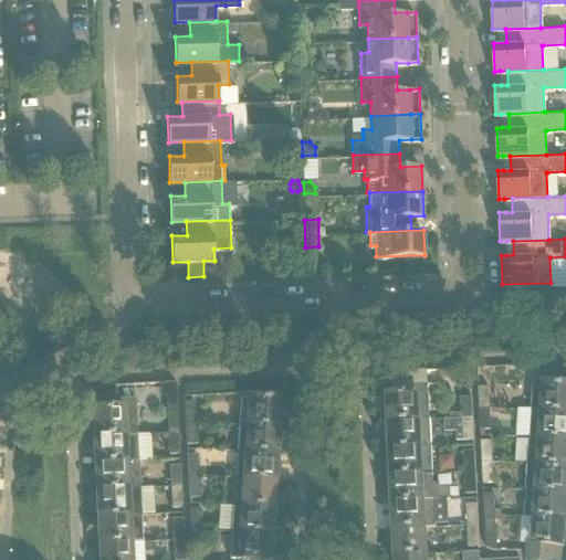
[(394,390),(387,390),(388,418),(421,416),(429,416),(427,367),(392,368),(394,390)]
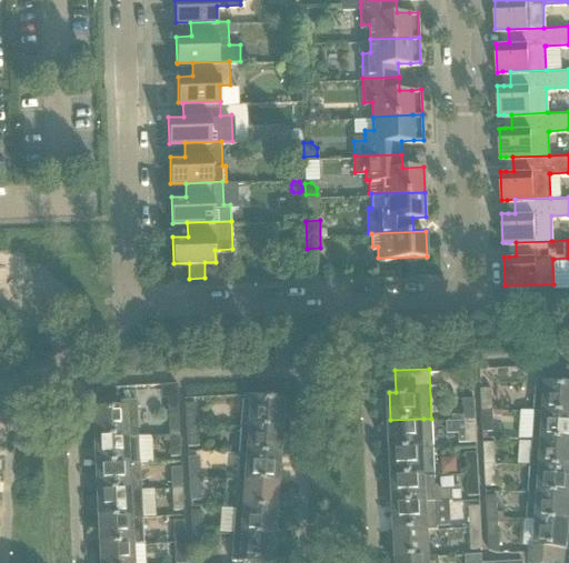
[(536,376),(533,408),(568,410),(568,382),(550,381),(551,375),(536,376)]
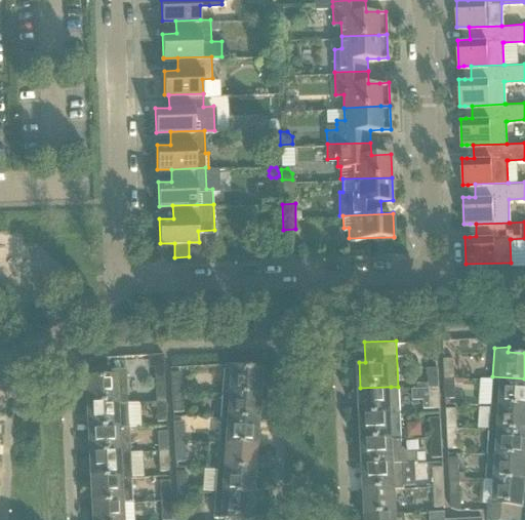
[(442,356),(443,373),(448,373),(448,377),(453,376),(452,355),(442,356)]
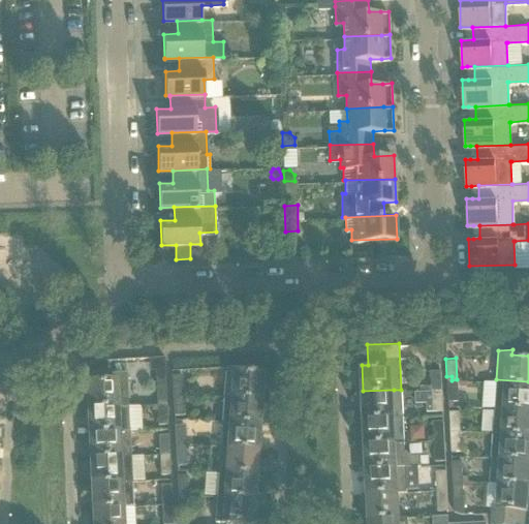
[(225,364),(223,394),(259,396),(260,370),(238,369),(238,364),(225,364)]
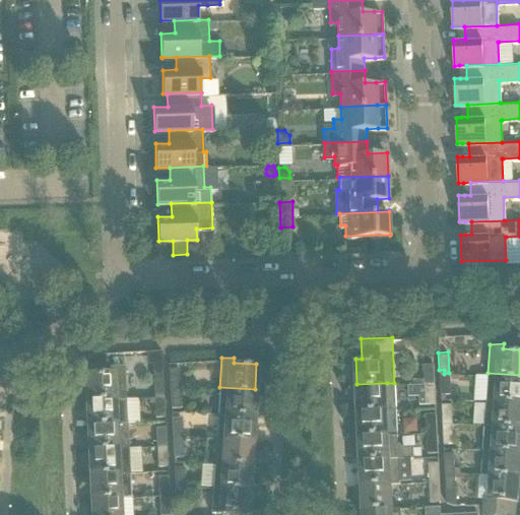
[(423,362),(423,380),(428,380),(429,384),(434,383),(433,362),(423,362)]
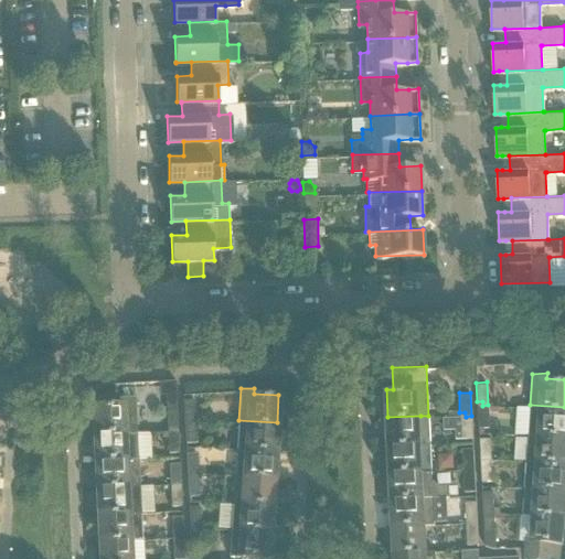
[(93,404),(94,431),(136,430),(134,394),(117,395),(118,402),(93,404)]
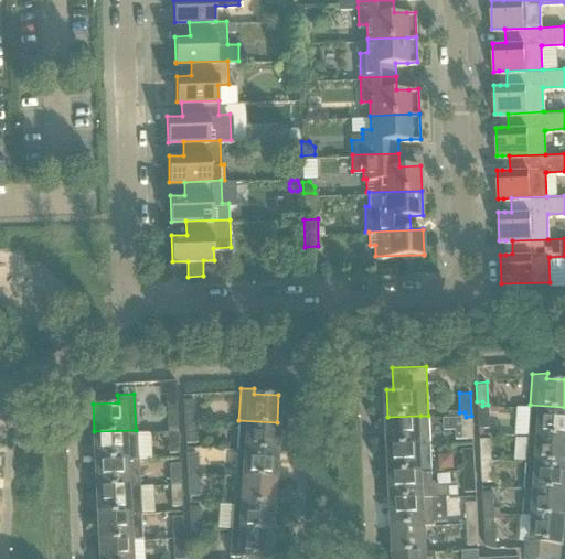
[(183,397),(183,416),(189,416),(190,420),(194,420),(193,396),(183,397)]
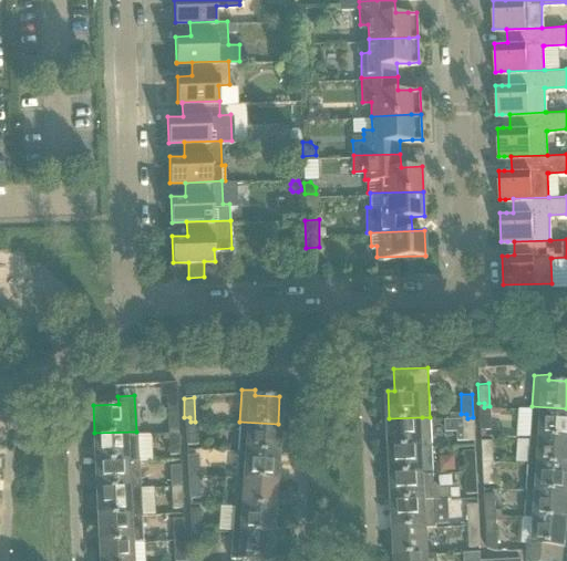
[(484,403),(478,403),(480,426),(491,426),(490,406),(484,407),(484,403)]
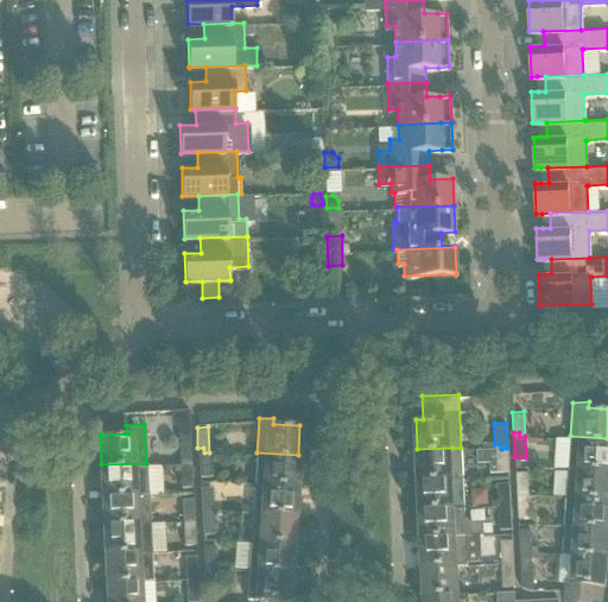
[(607,438),(570,436),(569,466),(607,467),(607,438)]
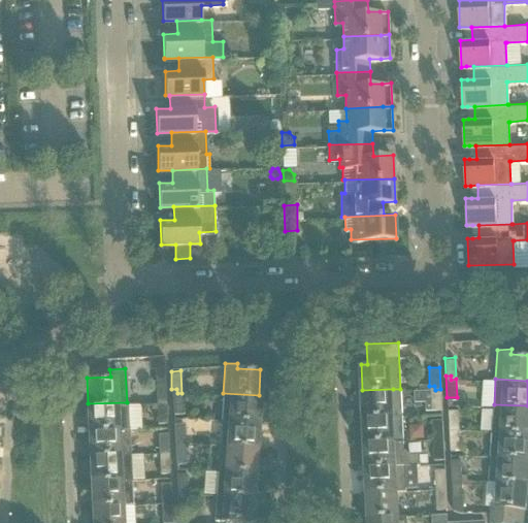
[(155,381),(156,398),(161,398),(161,402),(166,402),(165,380),(155,381)]
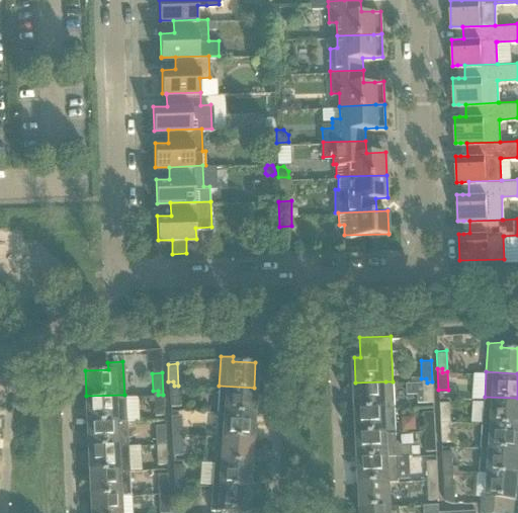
[(426,378),(421,378),(423,400),(433,400),(432,381),(427,382),(426,378)]
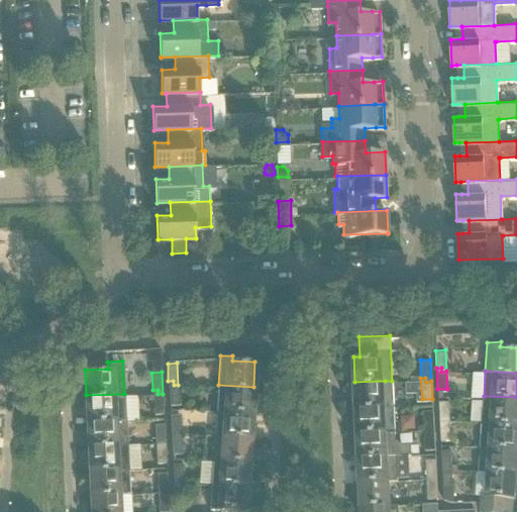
[(173,381),(168,381),(169,403),(179,402),(178,385),(174,385),(173,381)]
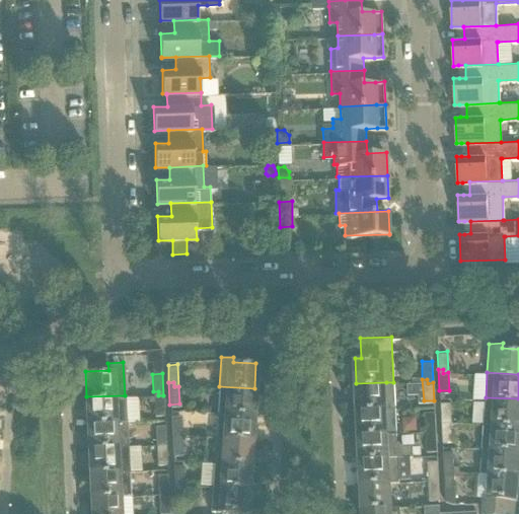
[(386,382),(356,383),(358,408),(394,407),(393,382),(386,382)]
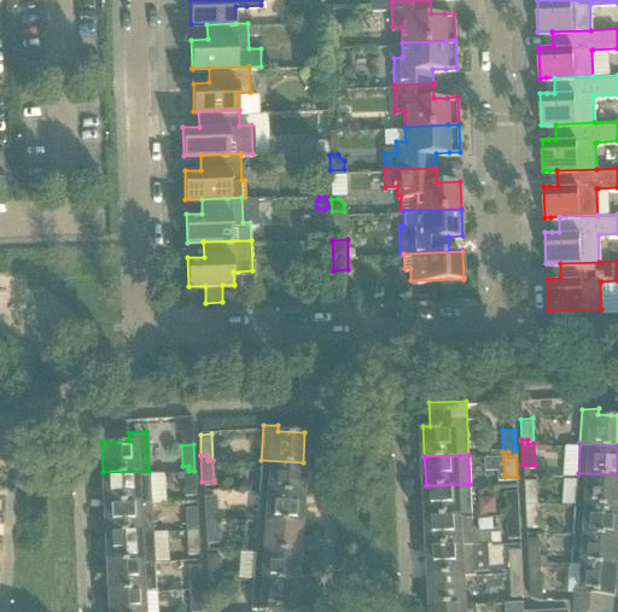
[(261,460),(258,489),(268,489),(301,491),(303,462),(261,460)]
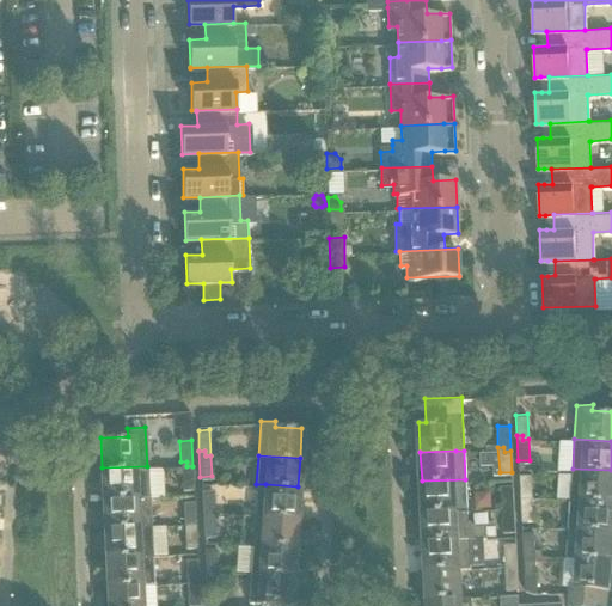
[(187,461),(181,461),(182,488),(194,488),(193,466),(187,466),(187,461)]
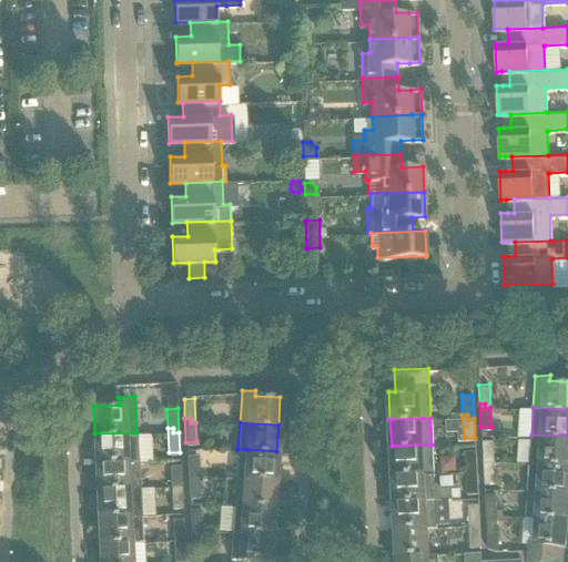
[(94,433),(95,460),(138,459),(137,432),(94,433)]
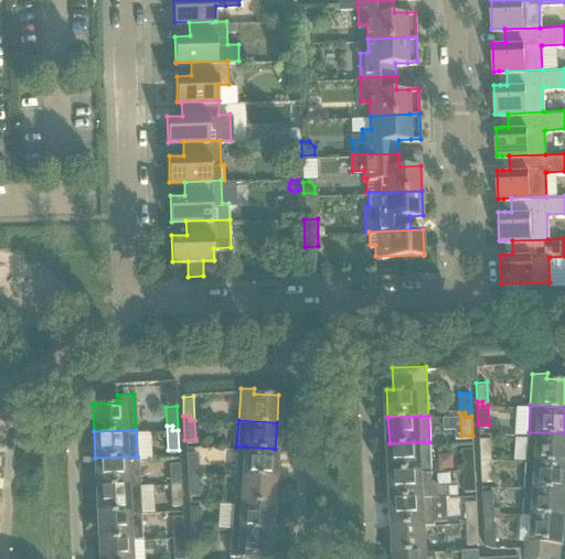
[(564,433),(529,432),(526,459),(537,459),(564,460),(564,433)]
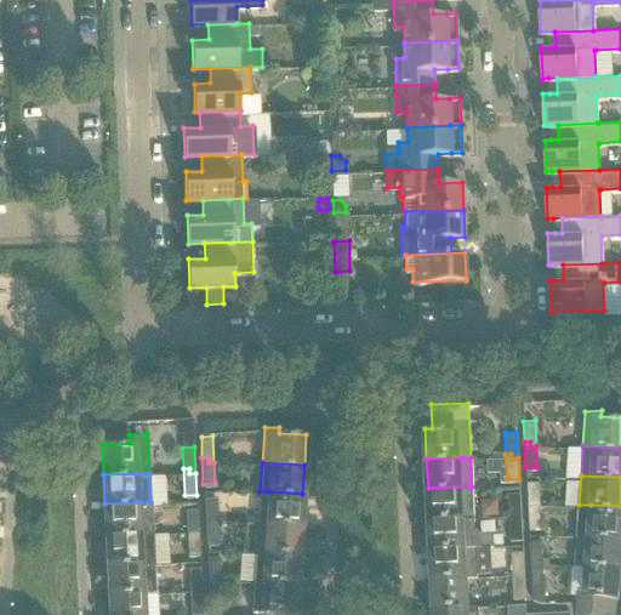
[(527,479),(528,501),(534,501),(534,506),(540,506),(540,504),(539,479),(527,479)]
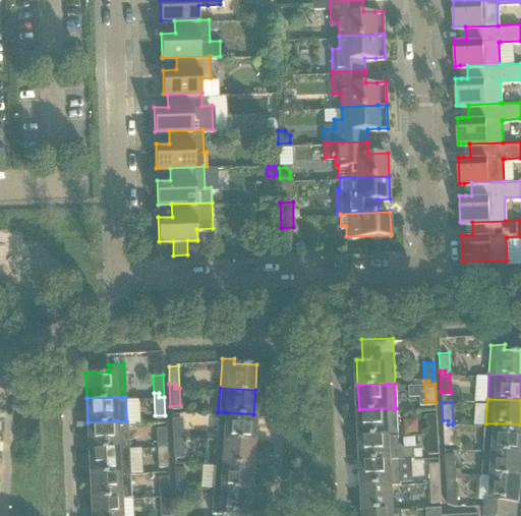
[(396,408),(359,409),(360,434),(397,433),(396,408)]
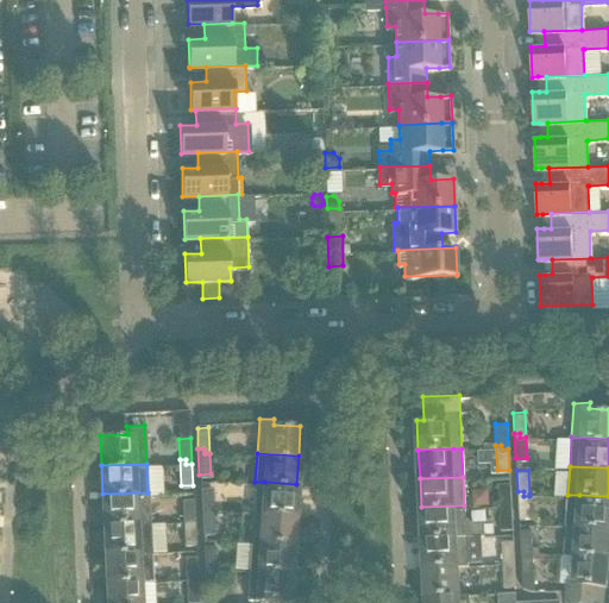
[(497,482),(498,502),(504,502),(504,507),(512,506),(510,481),(497,482)]
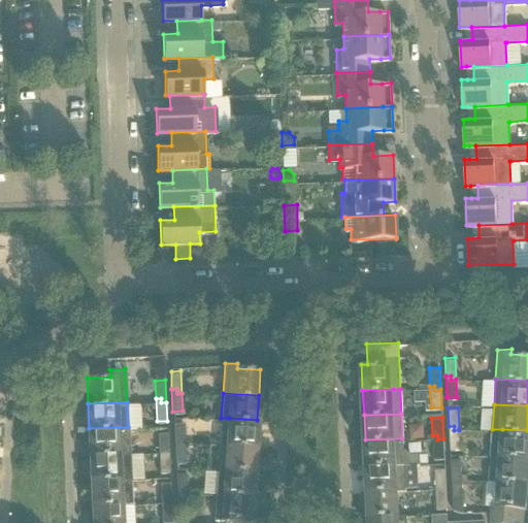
[(220,442),(220,443),(255,445),(257,420),(229,418),(221,418),(220,442)]
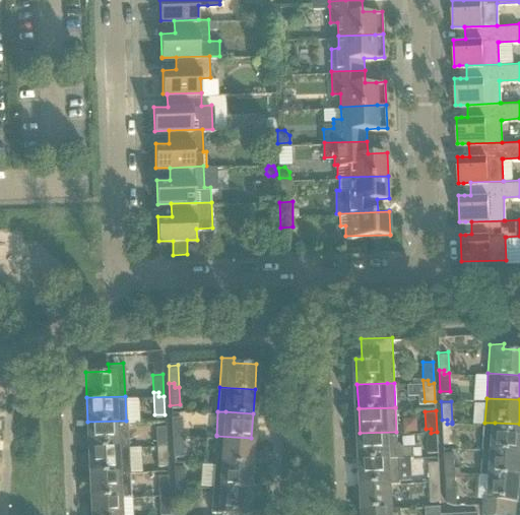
[(171,415),(171,432),(177,432),(177,436),(181,436),(180,414),(171,415)]
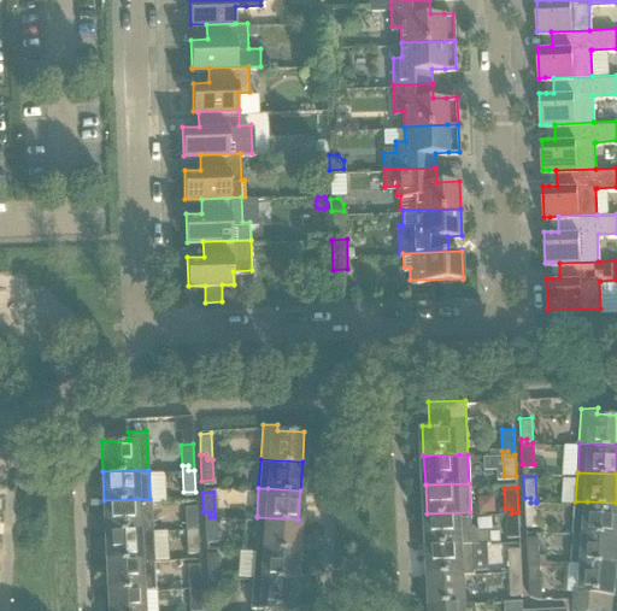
[(530,498),(524,498),(526,523),(538,523),(536,500),(536,503),(530,503),(530,498)]
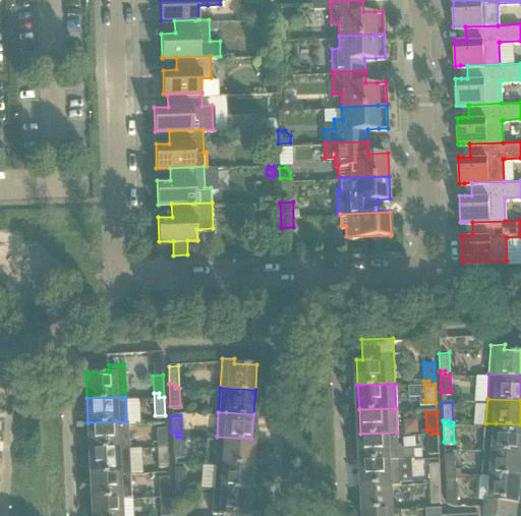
[(88,422),(89,448),(127,446),(126,421),(88,422)]
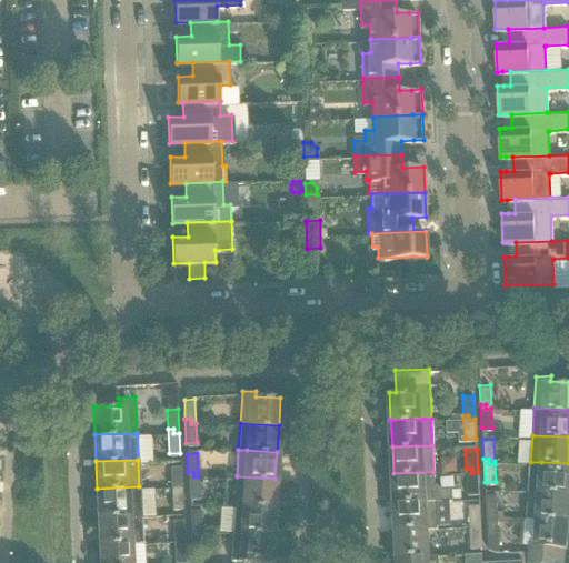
[(530,462),(529,489),(539,489),(568,490),(568,463),(541,462),(530,462)]
